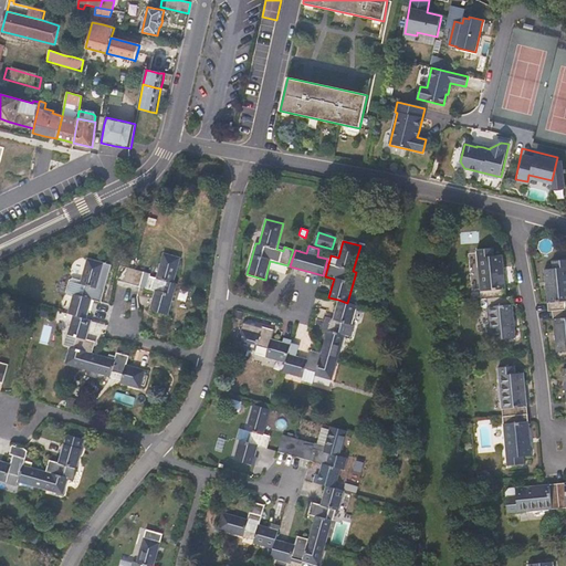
[(506,297),(504,272),(503,268),(502,255),(494,257),(493,249),(477,250),(479,269),(470,269),(472,290),(481,289),(481,294),(472,295),(472,300),(483,299),(486,299),(506,297)]
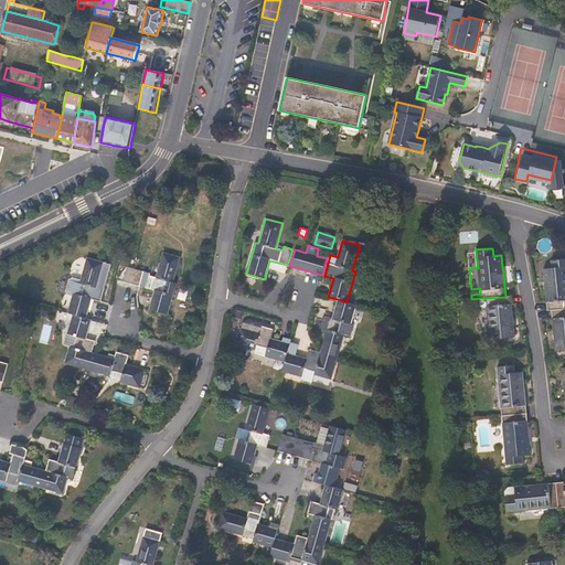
[(146,288),(155,291),(151,301),(149,309),(168,315),(177,284),(173,283),(180,257),(163,253),(157,278),(149,276),(146,288)]
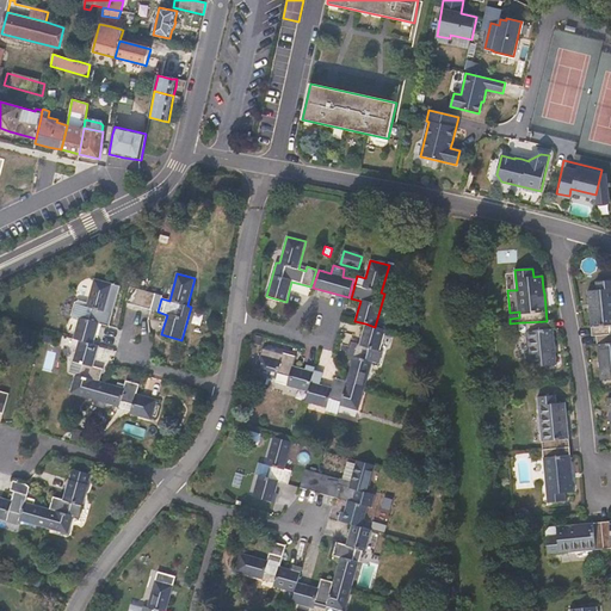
[(152,310),(155,294),(139,289),(142,277),(133,275),(125,302),(152,310)]
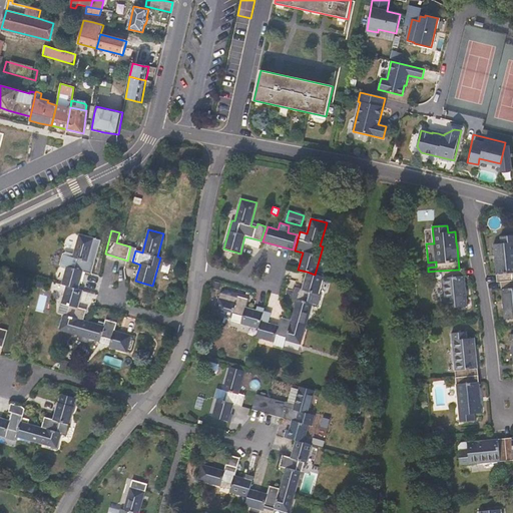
[(78,289),(80,282),(82,283),(85,273),(91,275),(95,263),(88,262),(91,250),(95,238),(79,233),(72,258),(65,254),(62,265),(67,266),(62,285),(67,286),(78,289)]
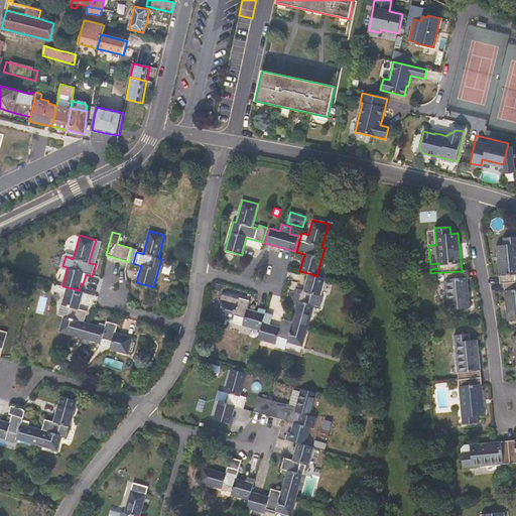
[(504,283),(515,282),(515,236),(503,238),(504,245),(496,246),(498,266),(500,283),(504,283)]
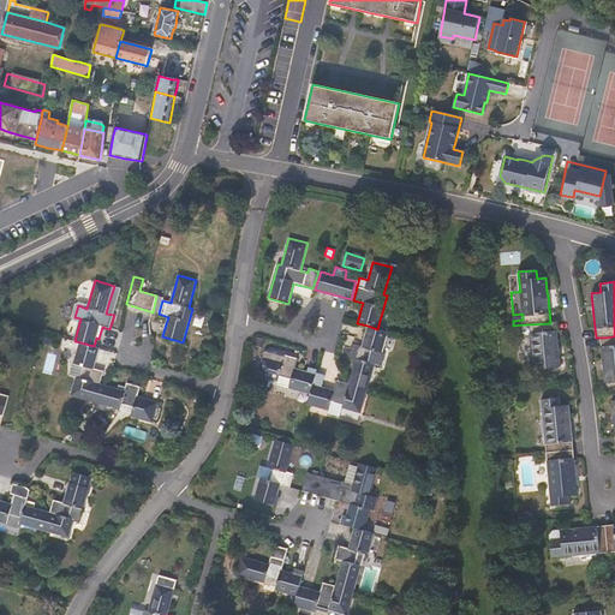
[(550,323),(529,324),(525,324),(524,328),(524,333),(526,335),(530,334),(533,369),(560,368),(559,347),(556,322),(550,323)]
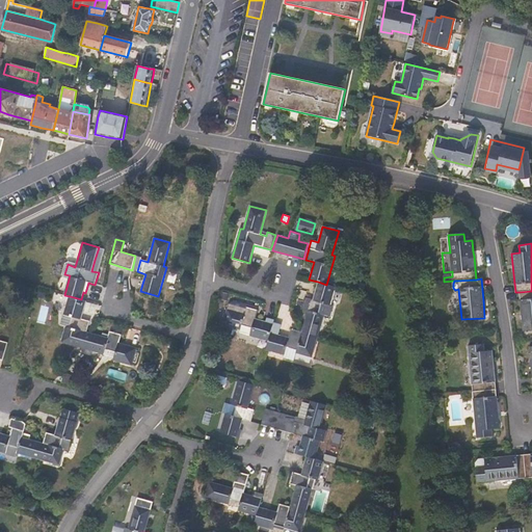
[(336,287),(326,285),(318,282),(316,290),(313,299),(304,297),(306,291),(299,290),(297,299),(298,299),(297,304),(302,307),(301,309),(308,311),(301,331),(301,335),(317,339),(324,315),(329,317),(333,306),(330,306),(336,287)]
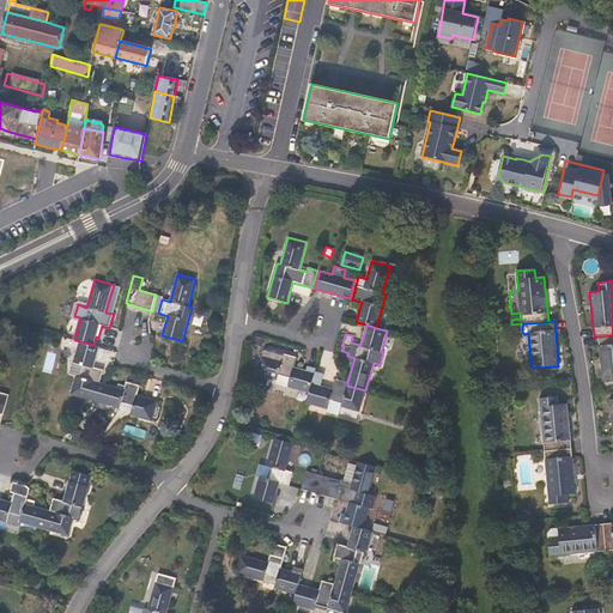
[(601,363),(601,368),(602,382),(612,381),(612,335),(599,337),(601,363)]
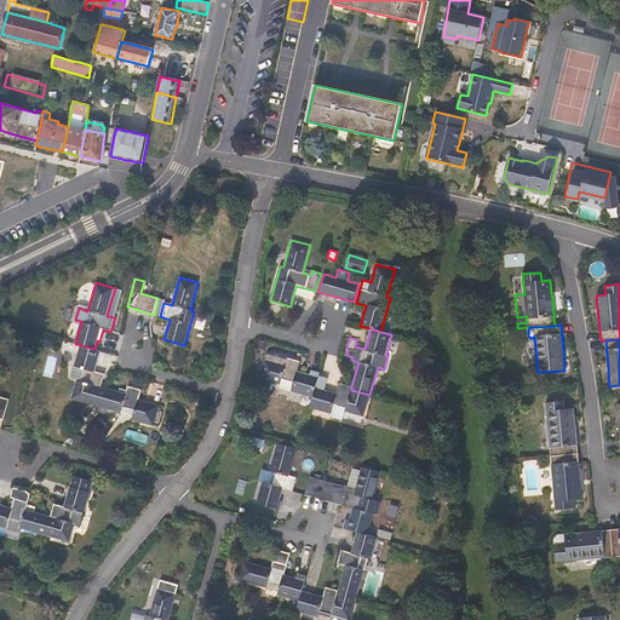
[(70,379),(76,382),(72,399),(96,406),(101,388),(104,374),(96,372),(97,365),(101,350),(95,349),(81,345),(70,379)]
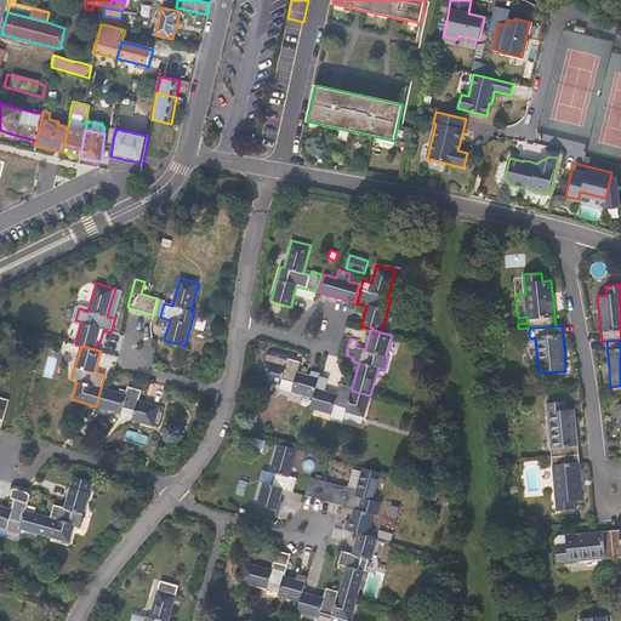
[(273,383),(280,386),(280,389),(313,399),(319,379),(320,374),(312,371),(309,379),(297,376),(300,366),(297,365),(298,363),(284,359),(271,355),(266,358),(258,383),(260,389),(271,392),(273,383)]
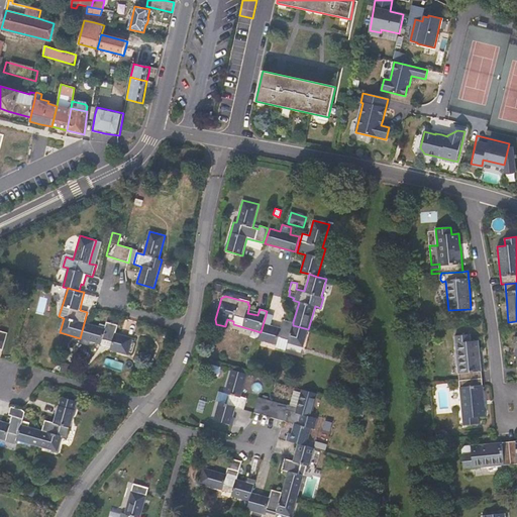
[(293,325),(293,322),(283,320),(281,328),(276,326),(271,325),(273,317),(266,315),(261,332),(259,340),(277,345),(276,348),(286,350),(288,343),(303,347),(308,329),(293,325)]
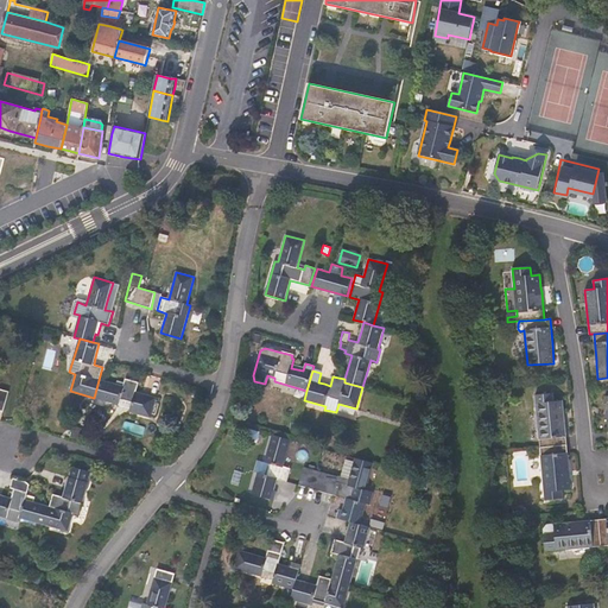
[(152,418),(157,398),(147,396),(135,392),(139,382),(132,381),(126,379),(124,386),(99,380),(94,398),(131,409),(130,412),(152,418)]
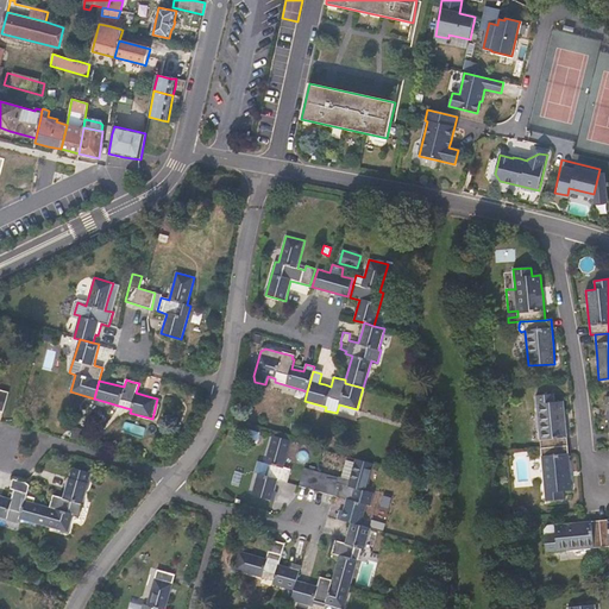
[(541,447),(567,445),(565,422),(564,401),(554,402),(553,394),(537,395),(541,447)]
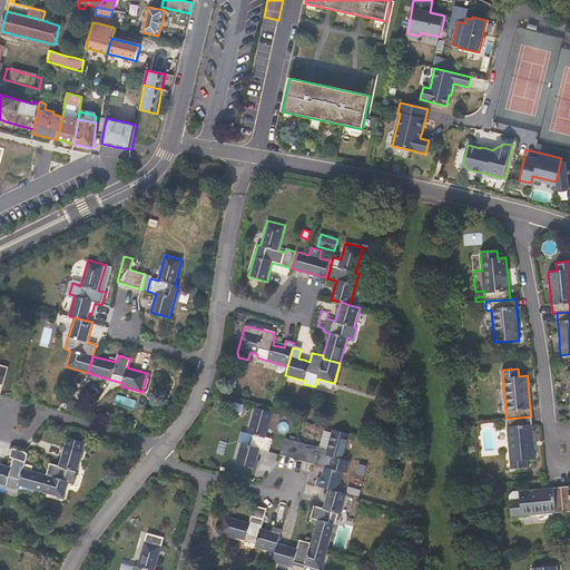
[(76,402),(69,401),(67,411),(72,413),(76,402)]
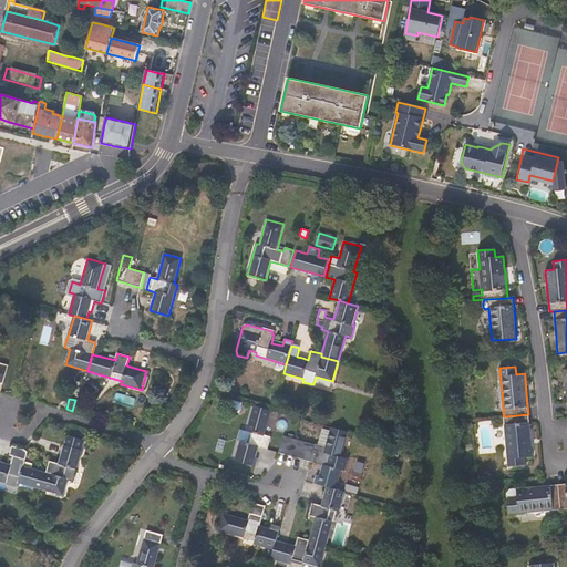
[(258,459),(256,457),(259,447),(268,450),(271,436),(264,435),(267,424),(270,411),(254,405),(247,431),(253,433),(249,444),(240,442),(235,461),(256,466),(258,459)]
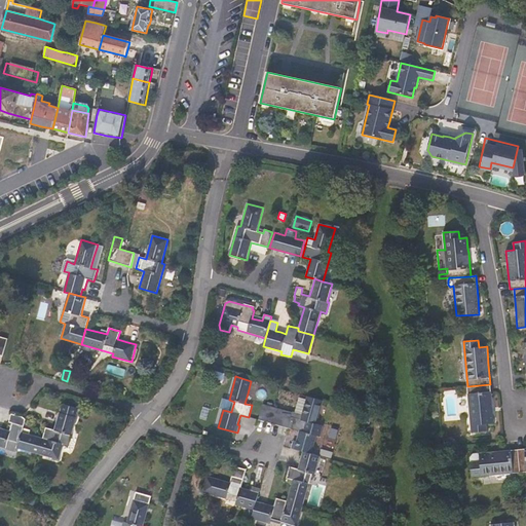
[(492,404),(490,384),(467,386),(472,433),(487,431),(486,424),(494,423),(492,404)]
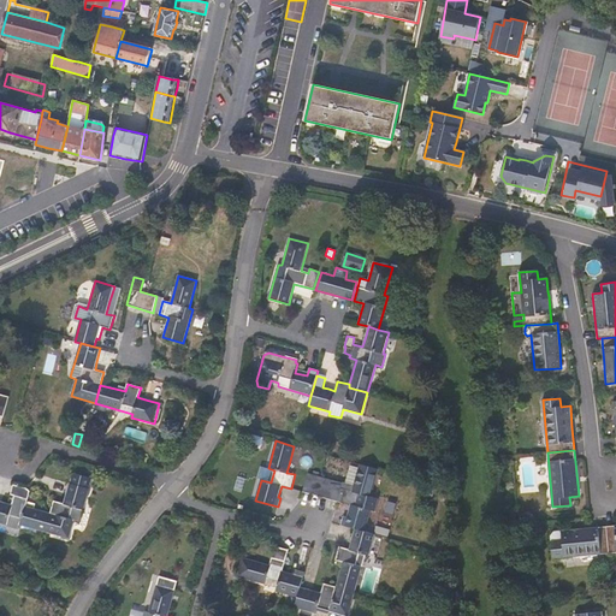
[(354,486),(343,483),(308,473),(302,492),(337,502),(350,505),(347,516),(343,516),(341,525),(355,528),(365,532),(371,510),(375,511),(379,498),(371,497),(379,469),(360,463),(354,486)]
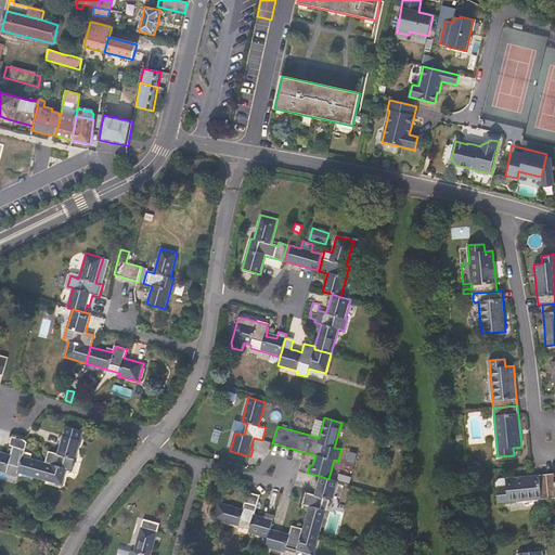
[(63,435),(60,443),(57,453),(48,451),(46,463),(40,479),(63,486),(67,468),(73,470),(82,431),(65,426),(63,435)]
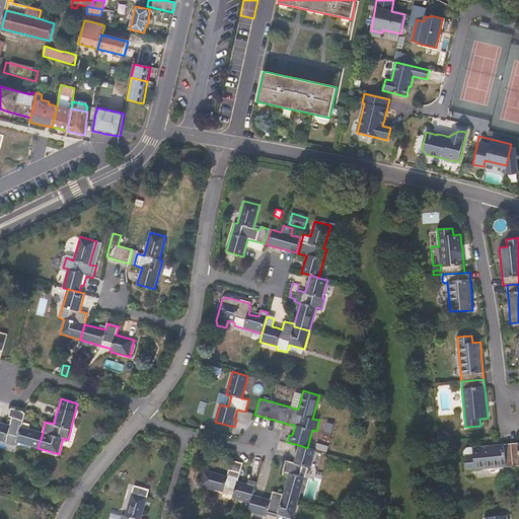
[(10,425),(0,423),(0,422),(0,441),(6,443),(15,445),(16,442),(38,448),(43,433),(22,427),(25,414),(22,411),(11,408),(10,412),(9,417),(12,418),(10,425)]
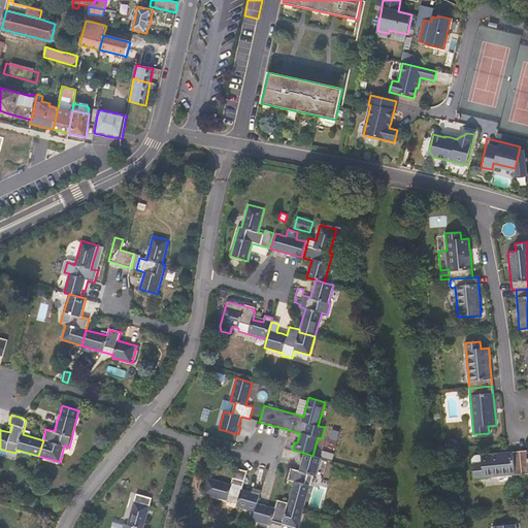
[(472,459),(472,463),(473,479),(522,474),(520,451),(497,453),(475,456),(473,455),(471,458),(472,459)]
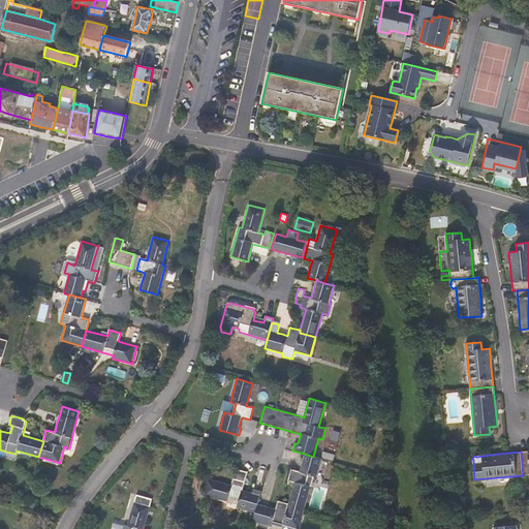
[(305,454),(300,471),(291,469),(289,475),(288,480),(294,483),(288,503),(288,505),(305,509),(314,476),(317,477),(321,459),(313,457),(305,454)]
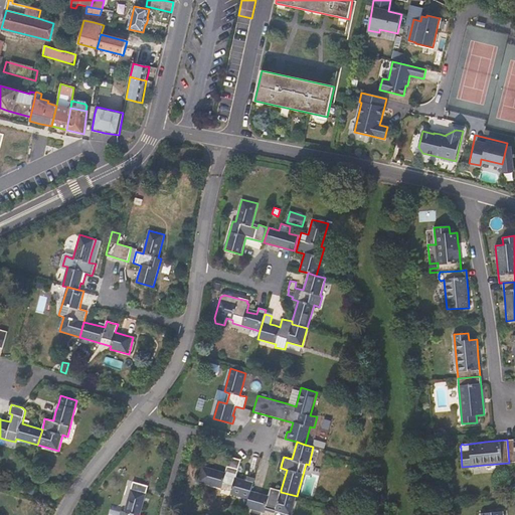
[(244,483),(235,481),(241,460),(229,457),(225,473),(202,466),(198,481),(231,491),(230,494),(248,499),(254,479),(246,477),(244,483)]
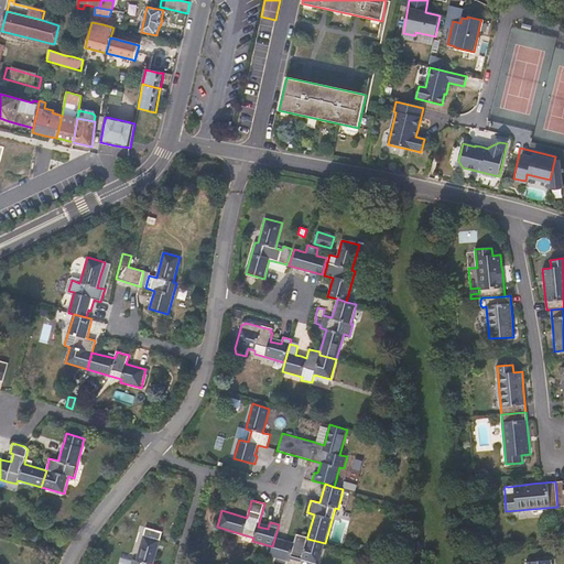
[(152,563),(156,552),(162,532),(145,527),(136,561),(132,560),(131,563),(152,563)]
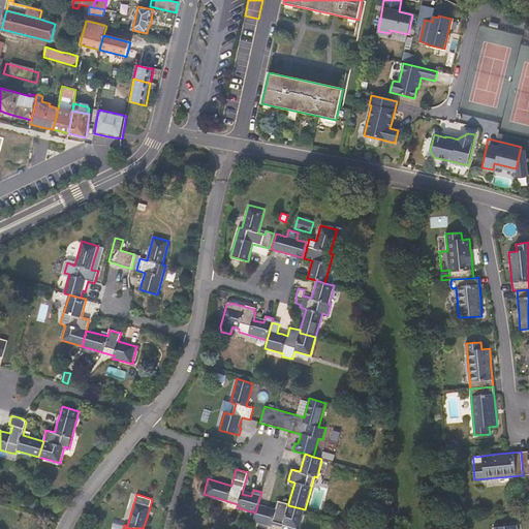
[(277,501),(275,509),(265,506),(257,504),(255,512),(252,521),(272,527),(273,522),(297,528),(299,528),(305,509),(288,505),(288,503),(277,501)]
